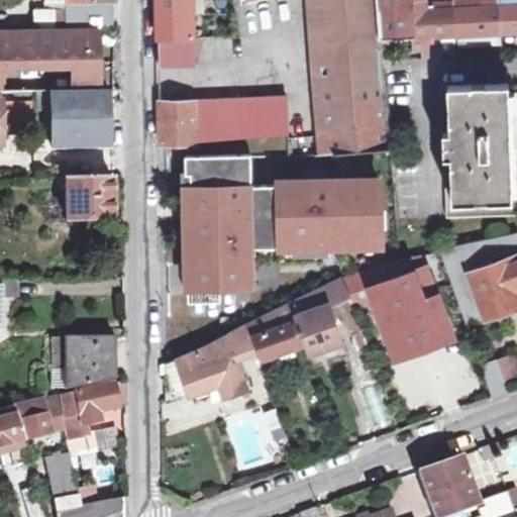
[(111,0),(42,0),(43,5),(63,5),(63,31),(95,30),(112,30),(111,0)]
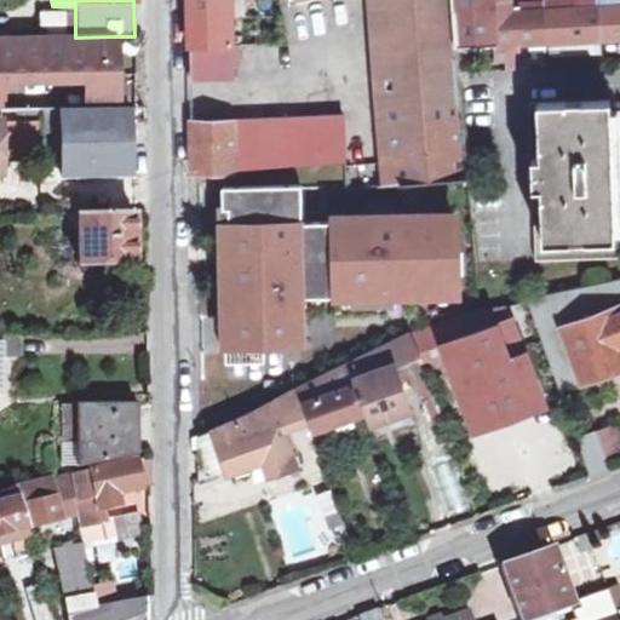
[(189,0),(190,42),(191,76),(233,73),(231,49),(229,0),(189,0)]
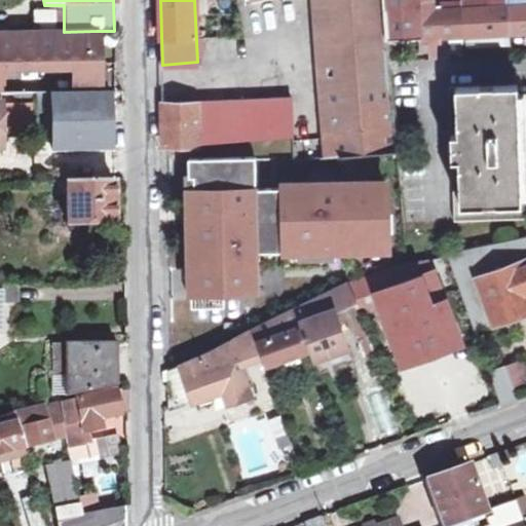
[(320,0),(332,160),(397,157),(389,61),(388,44),(404,43),(405,35),(525,30),(525,0),(487,0),(488,7),(431,9),(431,0),(320,0)]
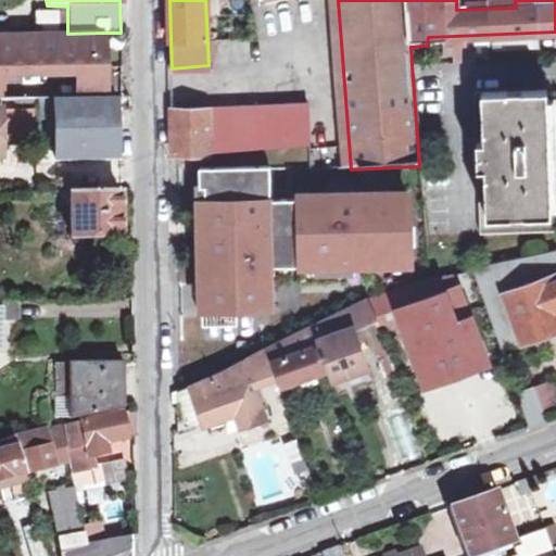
[(67,34),(0,35),(0,72),(103,70),(102,33),(67,34)]
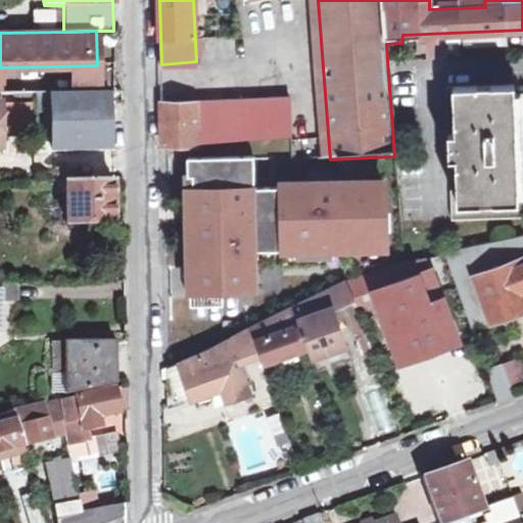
[(0,67),(0,92),(97,90),(97,65),(0,67)]
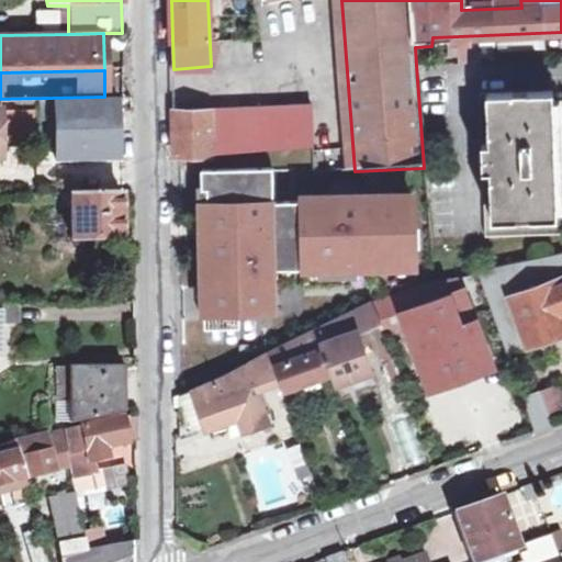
[(486,236),(561,234),(561,173),(555,173),(551,92),(480,94),(486,236)]
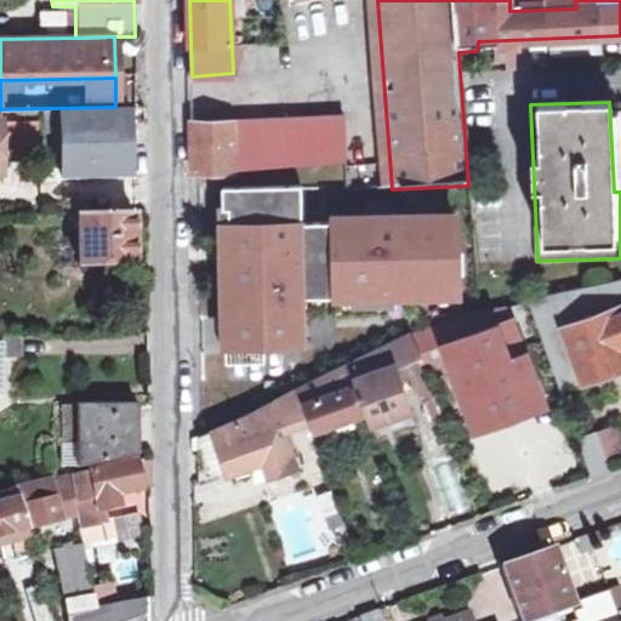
[(115,107),(61,108),(63,184),(118,183),(117,175),(134,174),(131,114),(115,114),(115,107)]
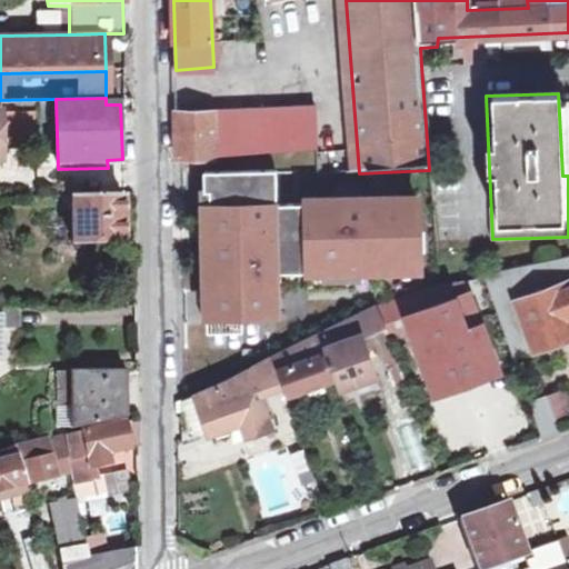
[(177,155),(318,150),(316,106),(176,109),(177,155)]
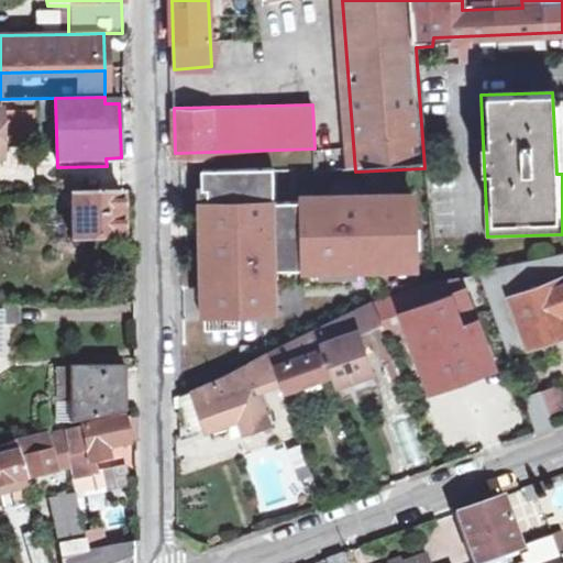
[(34,111),(0,111),(0,145),(35,144),(34,111)]
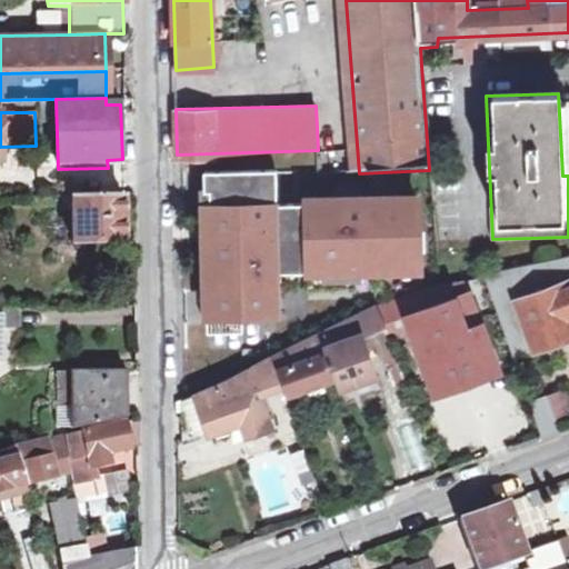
[(278,170),(205,172),(206,236),(208,332),(242,331),(242,313),(276,312),(275,261),(307,260),(308,272),(329,272),(352,271),(418,271),(417,199),(341,200),(341,203),(313,205),(278,205),(278,170)]
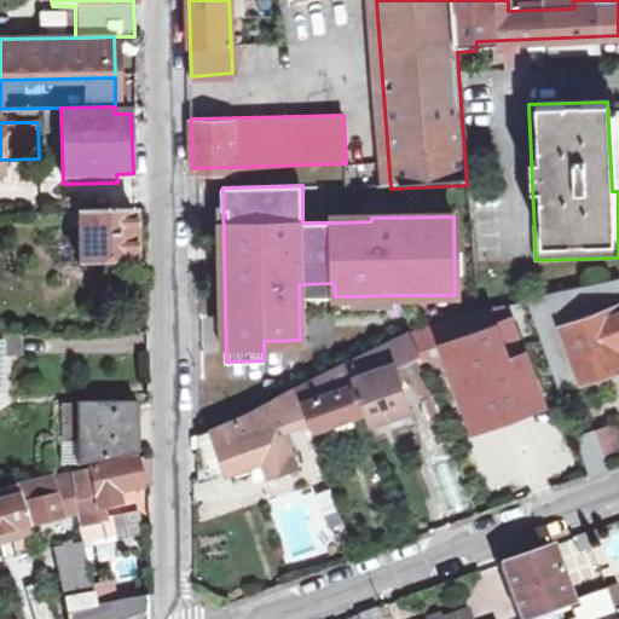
[(80,265),(133,264),(132,210),(125,210),(79,212),(80,265)]
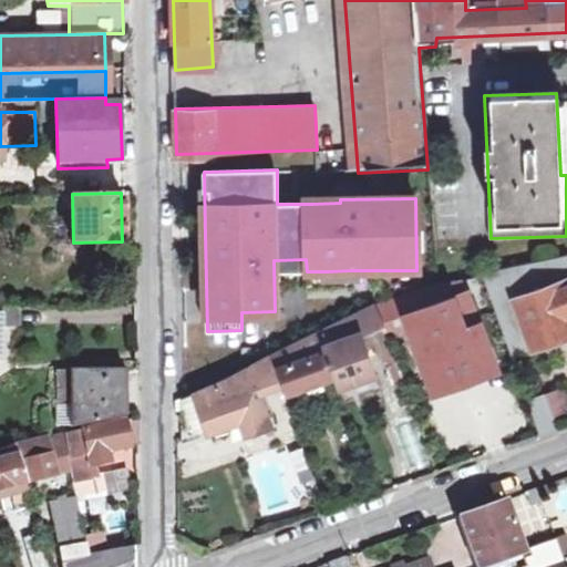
[(566,255),(481,272),(509,354),(566,334),(566,255)]
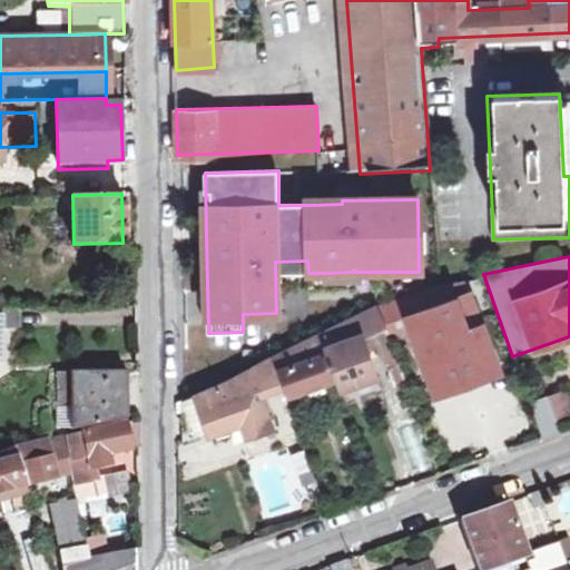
[(435,304),(467,294),(462,283),(442,286),(430,291),(435,304)]
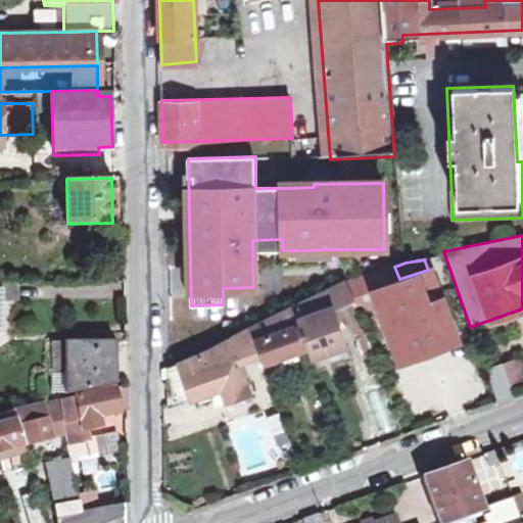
[(453,334),(428,270),(399,279),(394,267),(346,282),(167,369),(167,372),(167,384),(168,402),(187,396),(187,398),(209,391),(214,402),(248,389),(242,374),(263,367),(252,341),(257,339),(267,362),(308,347),(313,358),(345,345),(335,316),(355,307),(355,305),(377,297),(398,354),(453,334)]
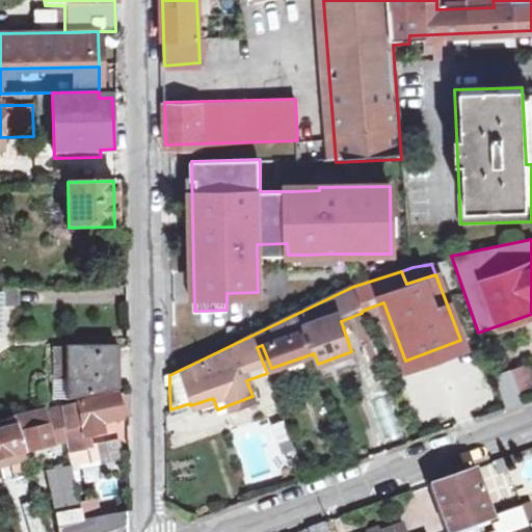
[(0,288),(0,306),(16,306),(17,288),(0,288)]
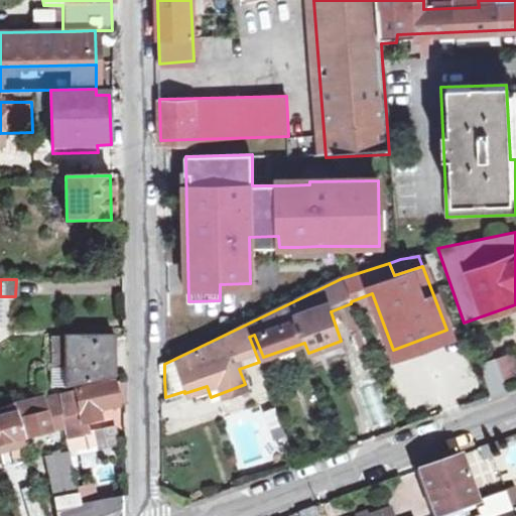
[(114,376),(114,335),(65,336),(65,338),(52,338),(52,355),(63,355),(65,365),(48,365),(48,373),(65,373),(63,388),(114,376)]
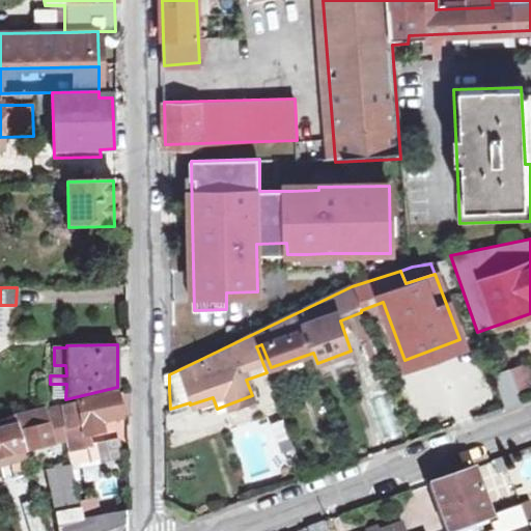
[(503,407),(521,400),(508,366),(492,372),(503,407)]
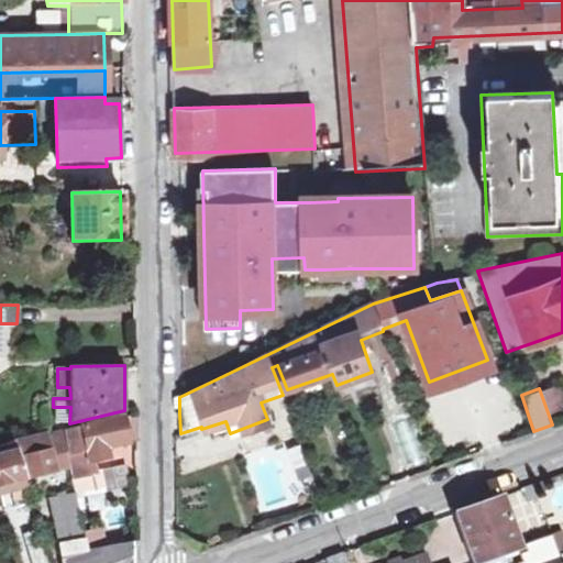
[(0,494),(28,486),(26,479),(72,467),(69,459),(87,454),(90,463),(108,457),(106,446),(129,441),(122,418),(64,431),(18,444),(0,449),(0,494)]
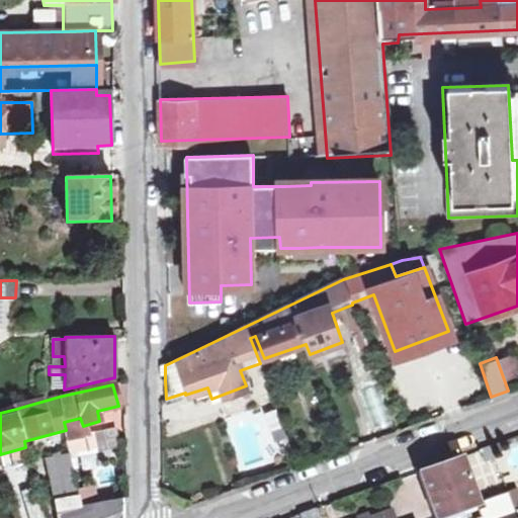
[(270,430),(272,429),(276,440),(285,436),(276,410),(264,415),(270,430)]
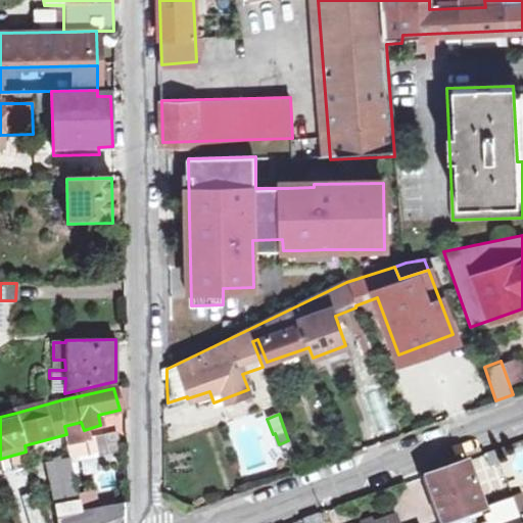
[(489,467),(501,463),(501,461),(511,458),(506,444),(483,452),(489,467)]
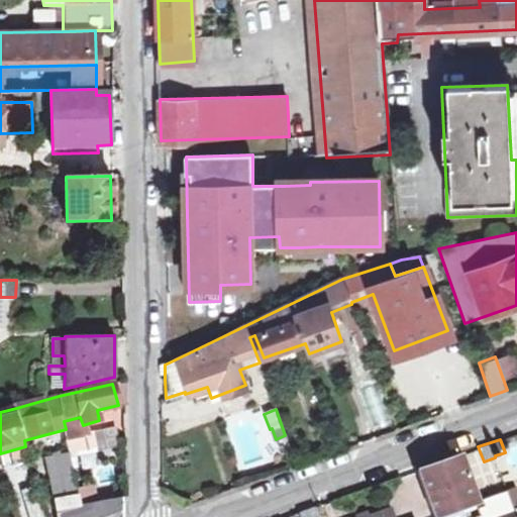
[(122,516),(122,497),(80,506),(70,453),(46,460),(57,516),(122,516)]
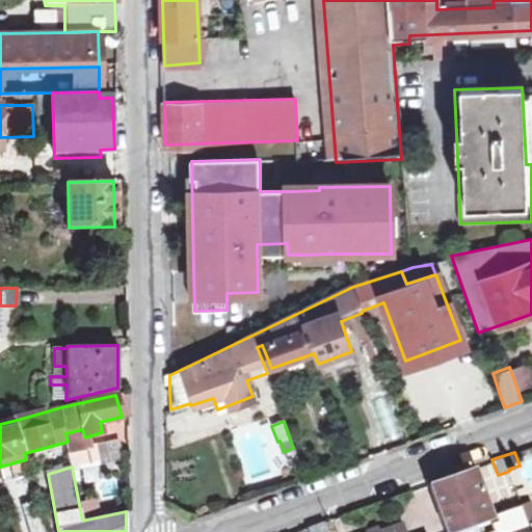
[(427,483),(445,531),(454,531),(473,526),(493,519),(472,467),(427,483)]
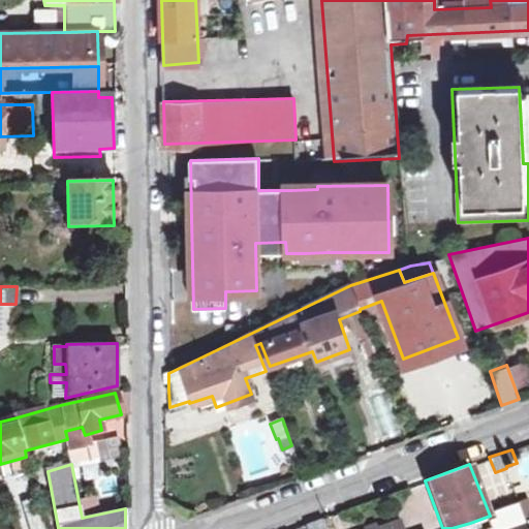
[(517,506),(525,528),(528,527),(528,505),(528,502),(517,506)]
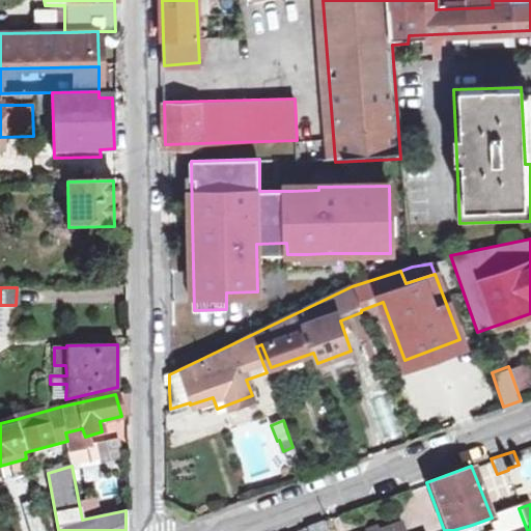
[(527,530),(519,508),(494,518),(496,522),(491,524),(492,530),(527,530)]
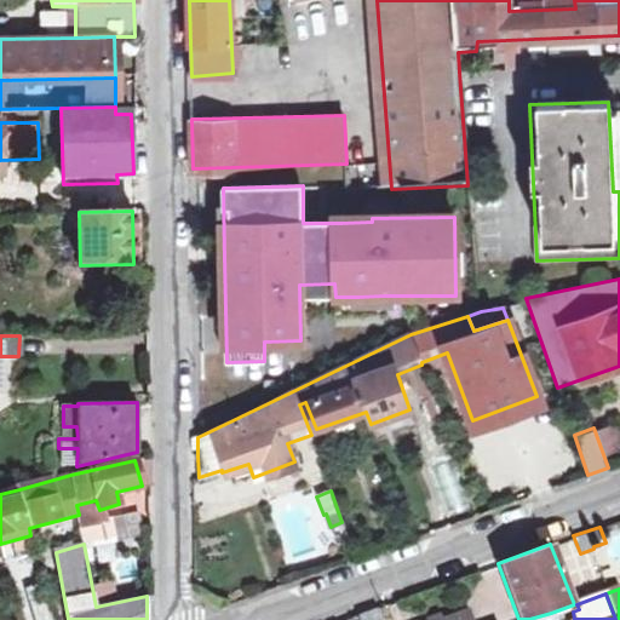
[(27,601),(33,619),(51,619),(44,596),(27,601)]
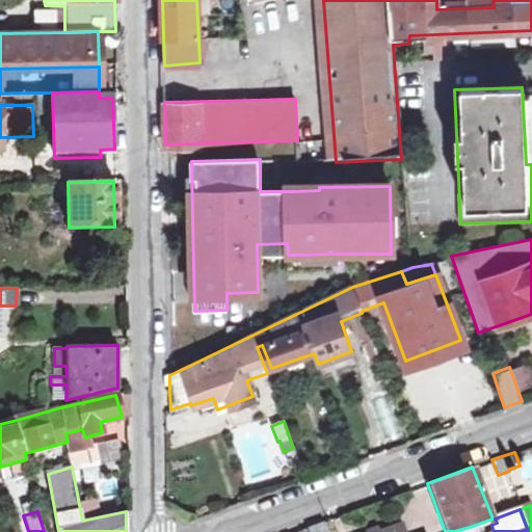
[(327,531),(324,521),(307,527),(308,531),(327,531)]
